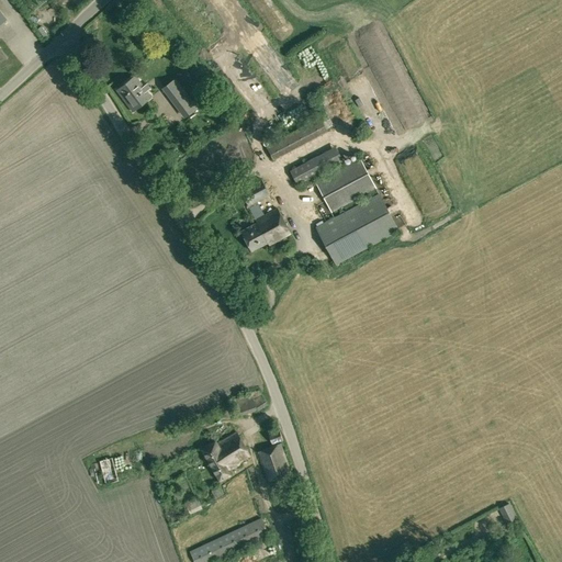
[(49,9),(38,26),(52,35),(58,24),(54,21),(58,14),(49,9)]
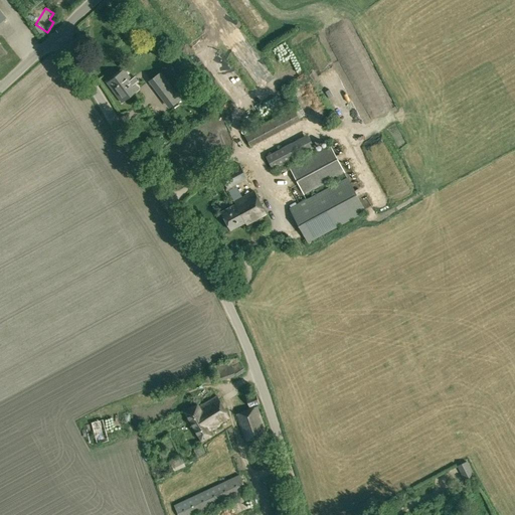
[(293,51),(287,56),(278,44),(275,46),(291,67),(300,60),(293,51)]
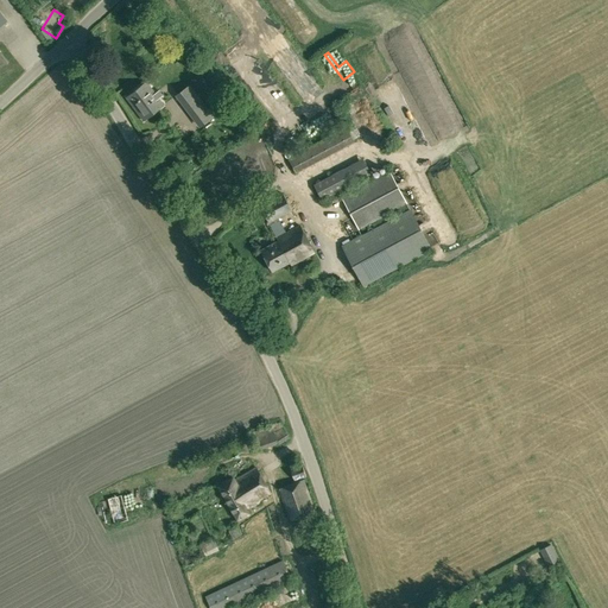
[(126,97),(144,120),(164,105),(159,97),(163,95),(159,89),(154,93),(146,82),(126,97)]
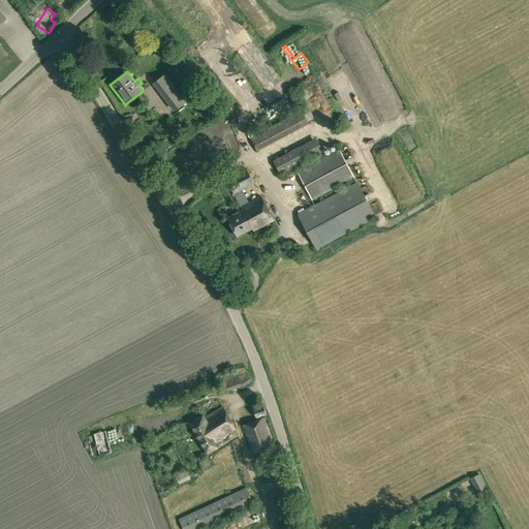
[(157,88),(169,79),(165,73),(153,83),(157,88)]
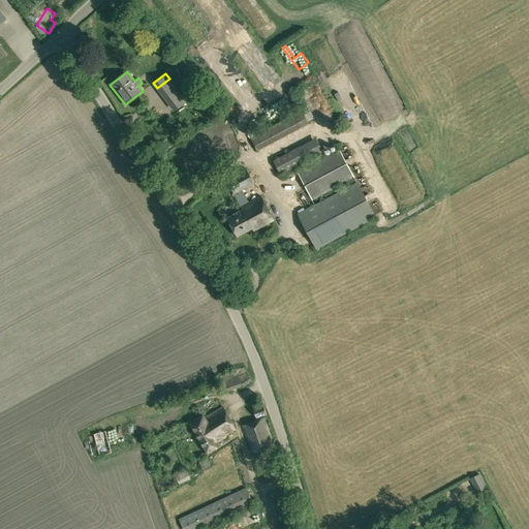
[(178,90),(165,99),(174,111),(186,101),(178,90)]
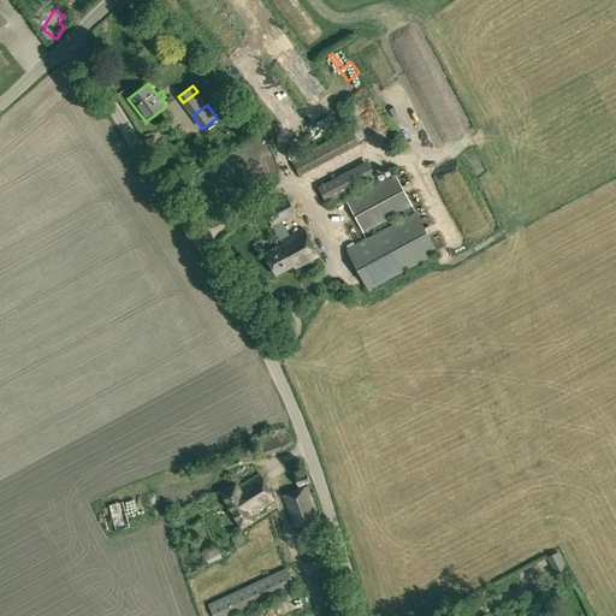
[(361,111),(366,117),(372,112),(367,106),(361,111)]
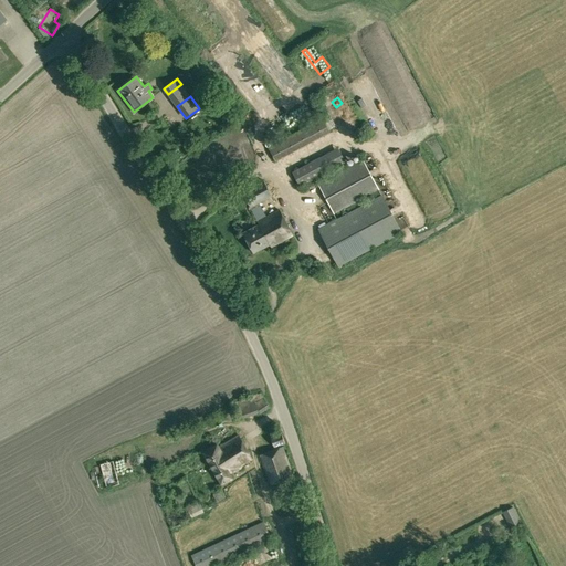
[(269,147),(275,160),(329,132),(323,117),(269,147)]
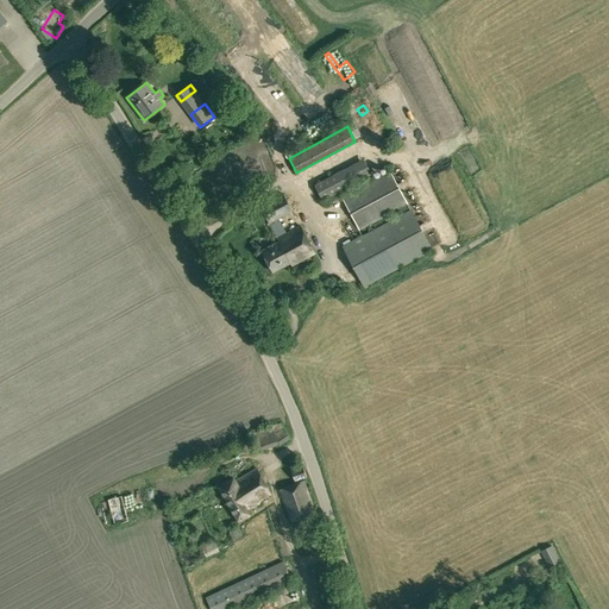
[(314,184),(322,201),(372,174),(364,158),(314,184)]
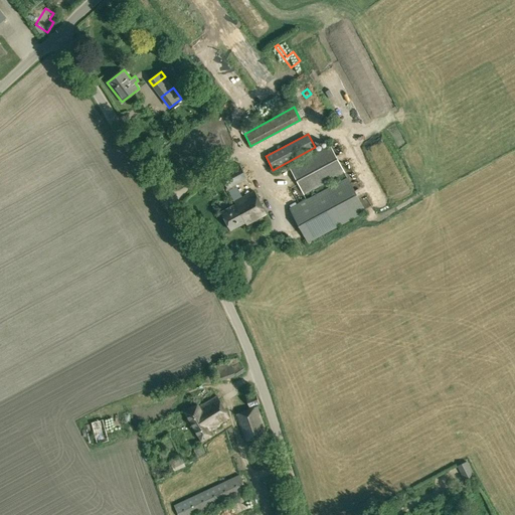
[(289,165),(304,195),(345,172),(329,143),(289,165)]
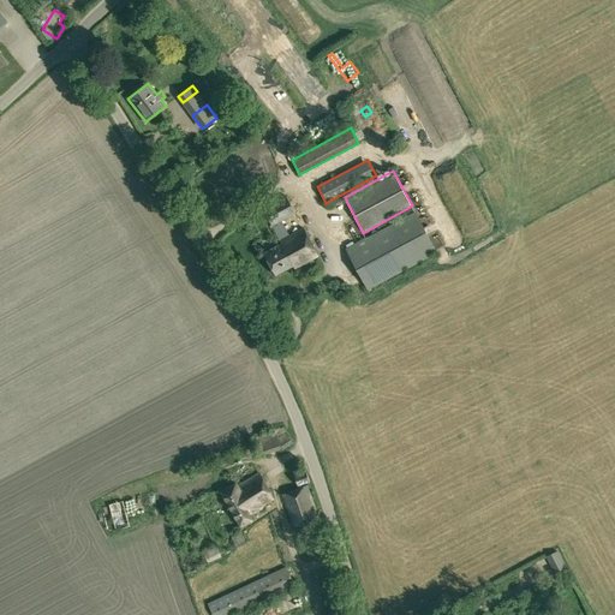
[(264,252),(275,274),(293,264),(294,267),(318,255),(304,227),(288,236),(281,220),(296,213),(287,195),(263,208),(281,244),(264,252)]
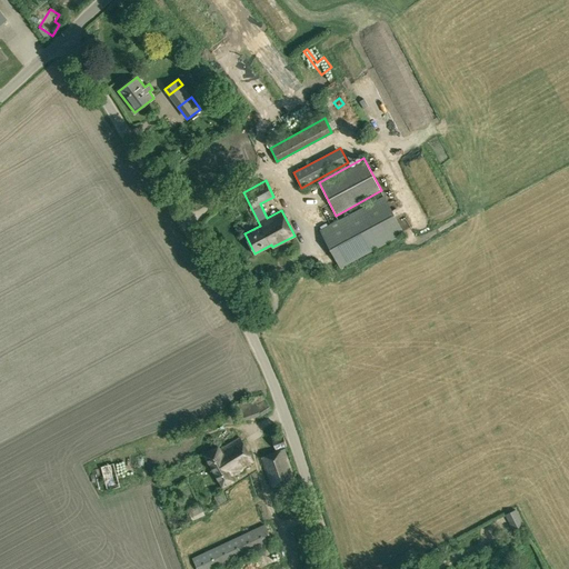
[(320,230),(340,267),(405,233),(385,196),(320,230)]
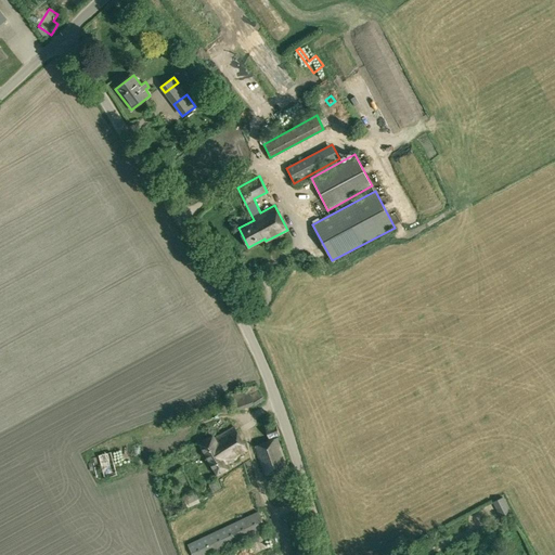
[(265,427),(269,438),(280,435),(275,424),(265,427)]
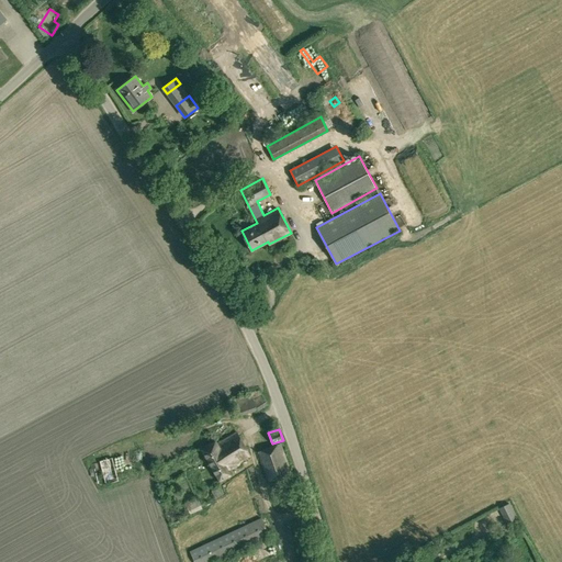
[(202,448),(220,481),(231,474),(228,471),(238,465),(239,461),(249,456),(237,433),(216,445),(215,441),(202,448)]
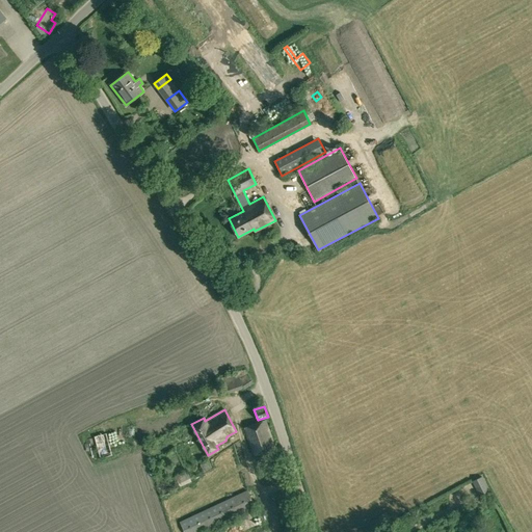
[(244,425),(254,455),(275,448),(266,418),(244,425)]
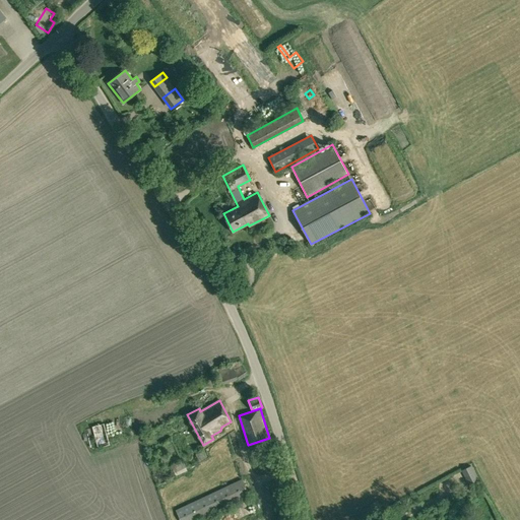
[(134,438),(129,417),(119,419),(124,440),(134,438)]
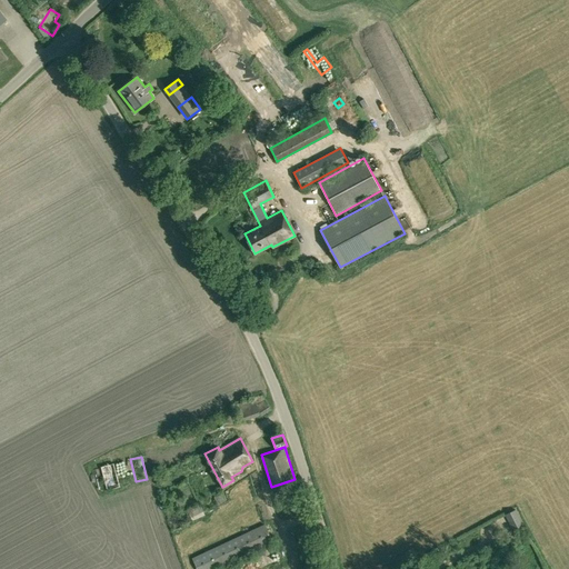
[(213,497),(218,505),(227,499),(222,492),(213,497)]
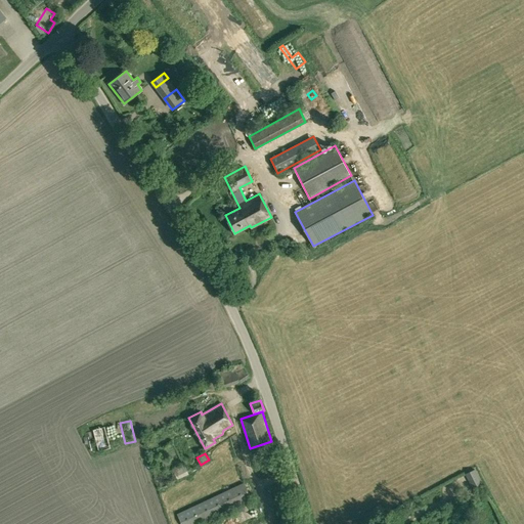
[(172,469),(177,480),(188,475),(183,464),(172,469)]
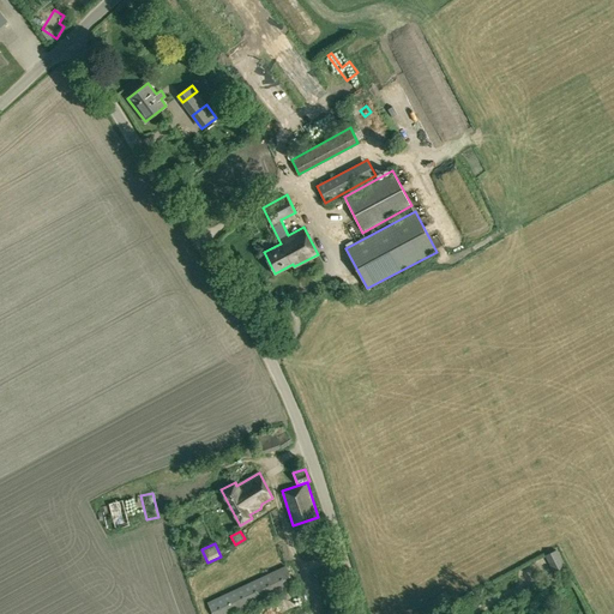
[(543,557),(549,570),(563,564),(557,551),(543,557)]
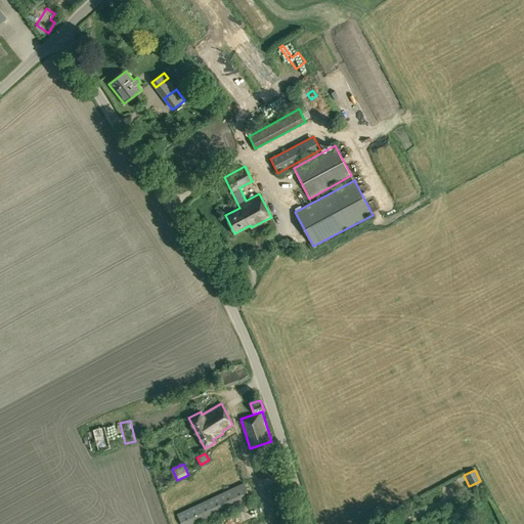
[(177,514),(181,523),(198,523),(252,499),(244,482),(177,514)]
